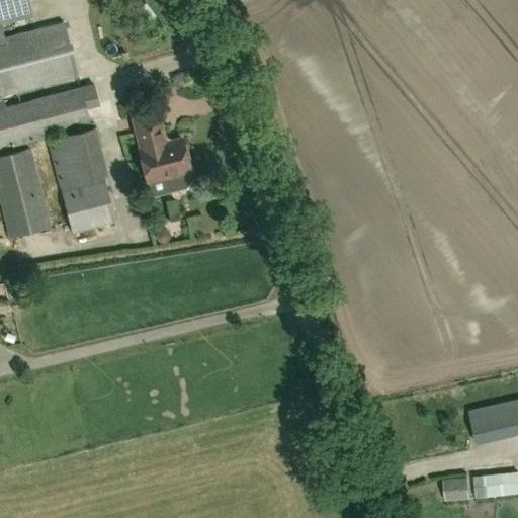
[(0,0),(0,148),(53,134),(54,137),(47,139),(71,233),(114,222),(92,134),(95,133),(92,123),(89,124),(85,108),(99,105),(93,83),(79,86),(80,88),(5,107),(2,95),(77,76),(63,23),(4,38),(0,22),(0,21),(32,14),(28,0),(0,0)]
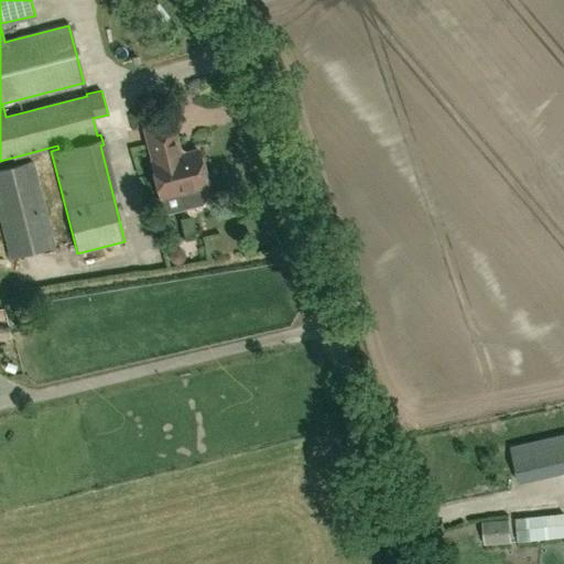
[(180,155),(171,123),(143,130),(152,162),(150,163),(160,199),(180,194),(183,208),(201,205),(205,198),(202,188),(206,187),(204,177),(206,172),(204,162),(199,160),(197,151),(180,155)]
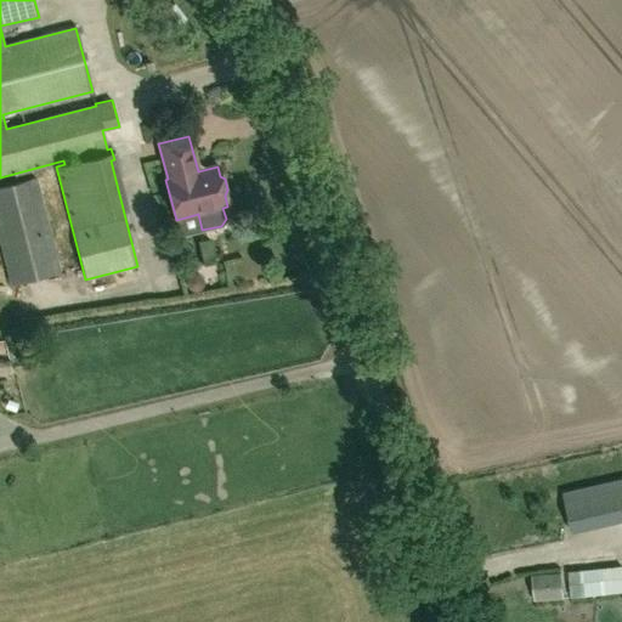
[(0,238),(11,284),(60,272),(35,179),(0,187),(0,238)]
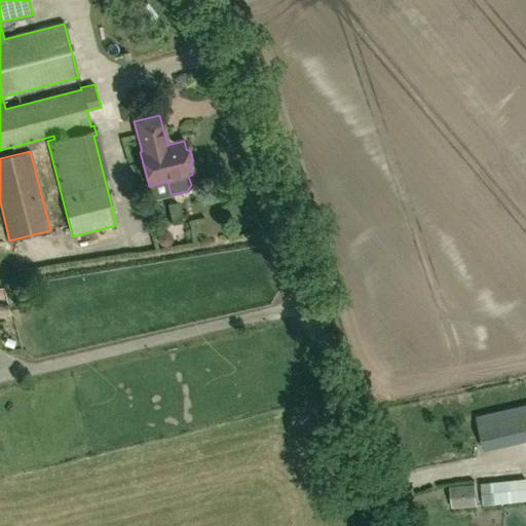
[(156,229),(145,232),(151,254),(162,250),(156,229)]
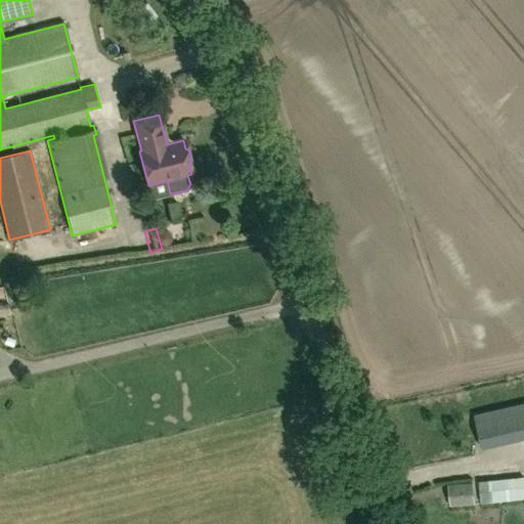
[(523,440),(523,403),(474,416),(482,450),(523,440)]
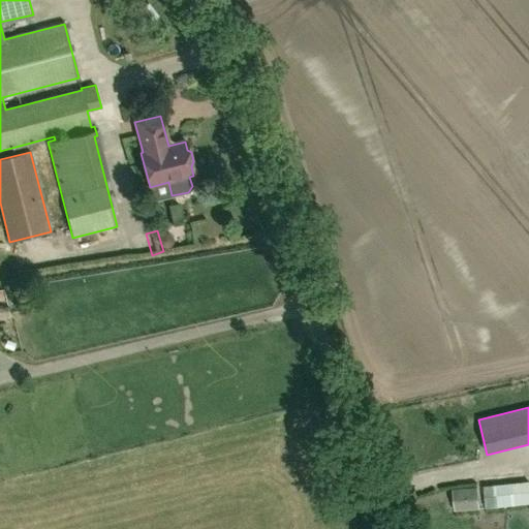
[(486,508),(528,502),(528,479),(483,486),(486,508)]
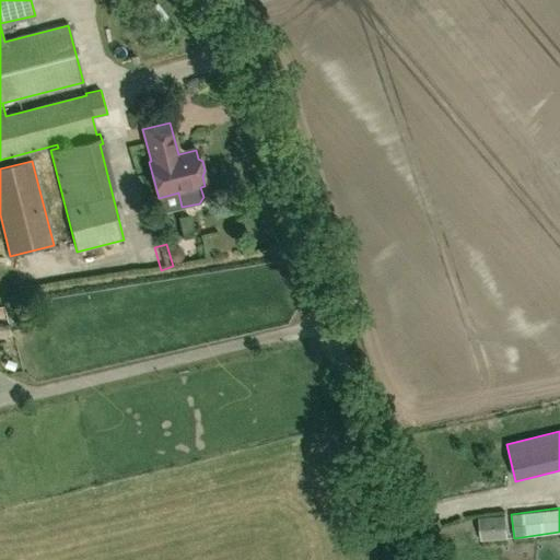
[(481,548),(494,547),(494,540),(506,539),(505,517),(480,520),(481,541),(480,541),(481,548)]
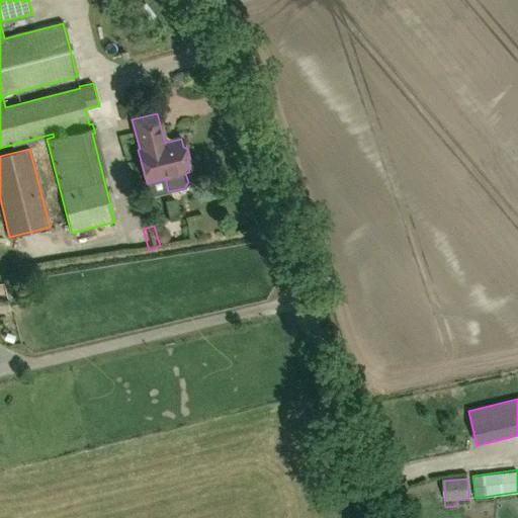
All buildings are outlined.
